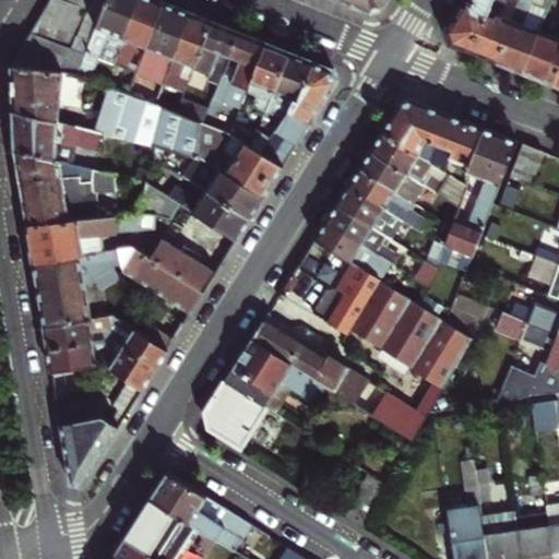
[(49,0),(45,9),(38,21),(75,34),(80,19),(87,0),(49,0)]
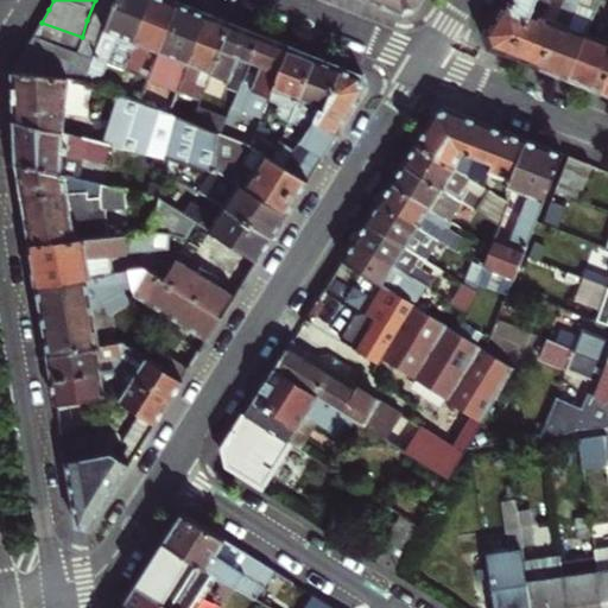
[(115,0),(106,29),(100,43),(86,80),(88,80),(99,84),(108,61),(124,67),(151,0),(115,0)]
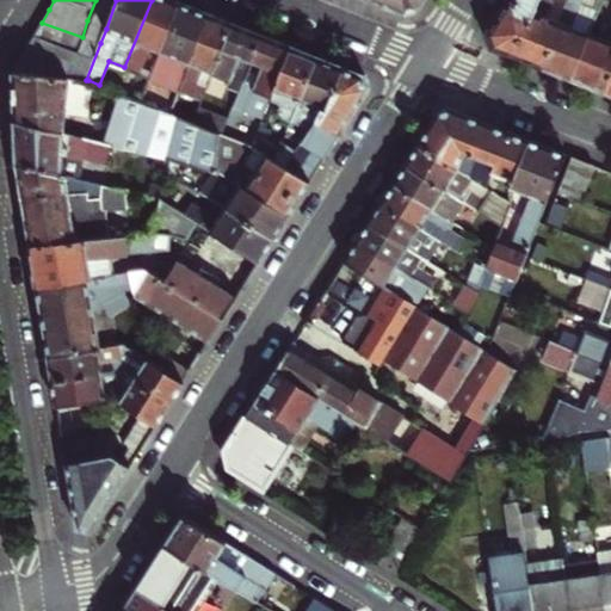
[(116,0),(96,0),(87,20),(106,29),(116,0)]
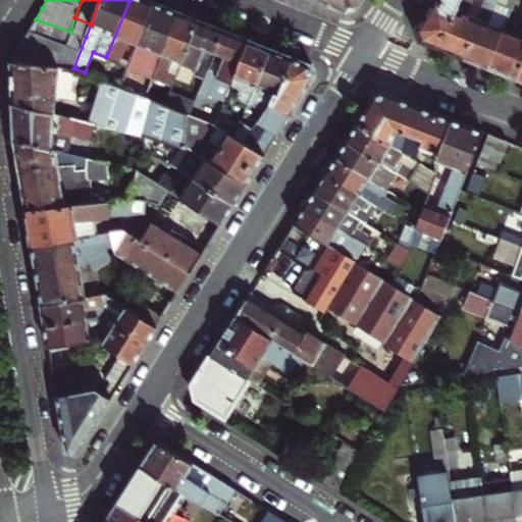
[(136,43),(153,2),(148,0),(129,0),(106,57),(117,62),(127,40),(136,43)]
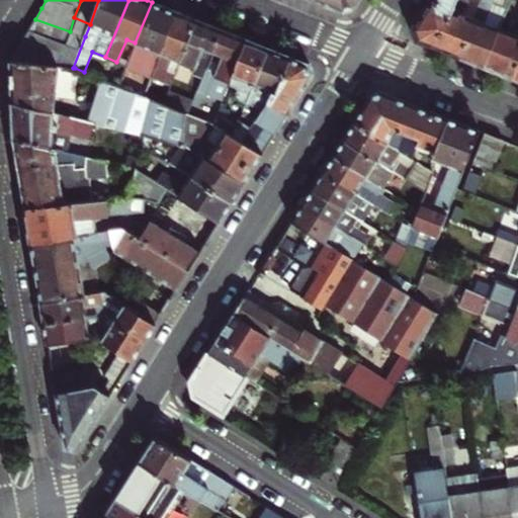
[(308,0),(344,13),(351,10),(354,9),(360,0),(308,0)]
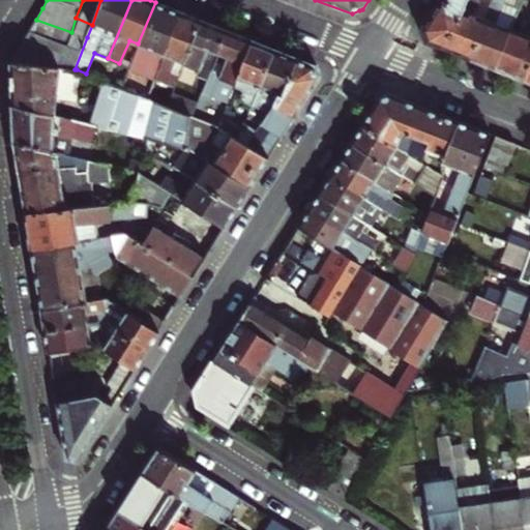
[(439,0),(421,28),(424,42),(470,60),(487,22),(474,15),(479,10),(484,0),(439,0)]
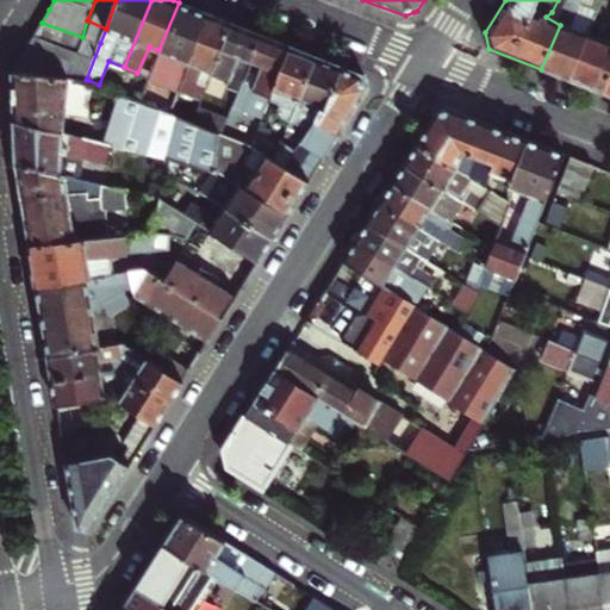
[(554,74),(567,80),(587,33),(597,11),(601,0),(571,0),(560,25),(541,69),(554,74)]
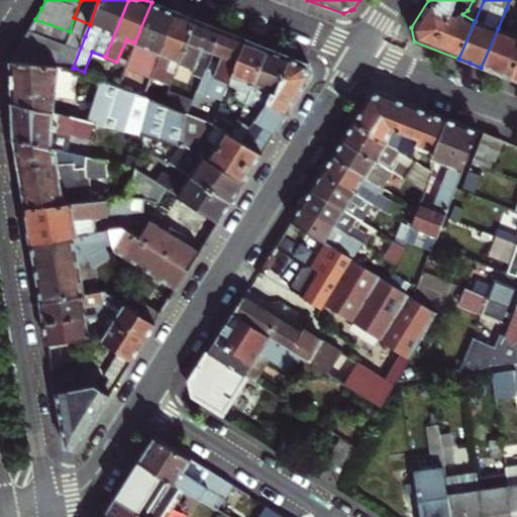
[(164,7),(151,2),(134,42),(125,66),(124,67),(149,77),(150,76),(177,12),(164,7)]
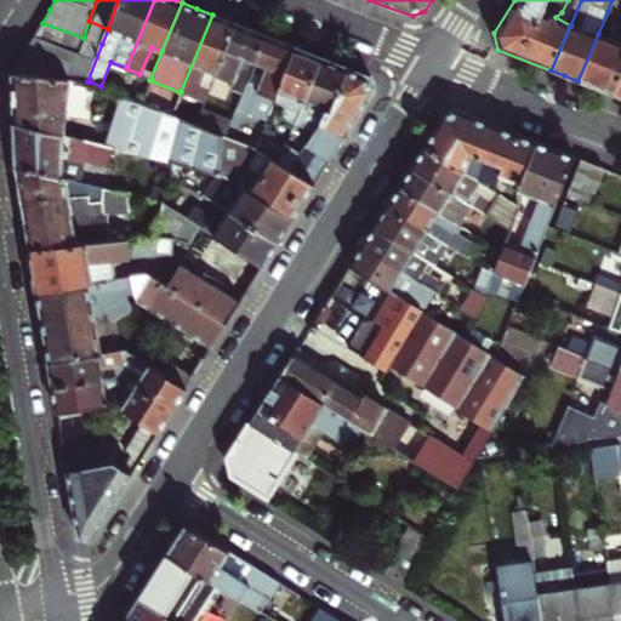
[(212,80),(217,68),(235,23),(222,18),(212,15),(181,91),(204,102),(212,80)]
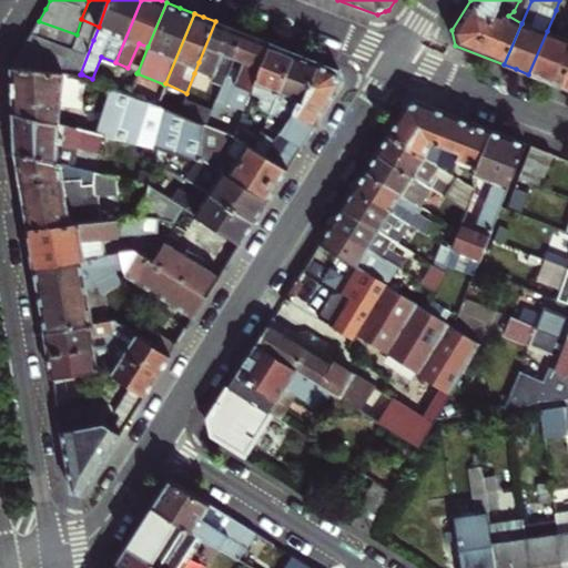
[(93,40),(77,34),(39,21),(31,32),(18,54),(11,66),(80,74),(93,40)]
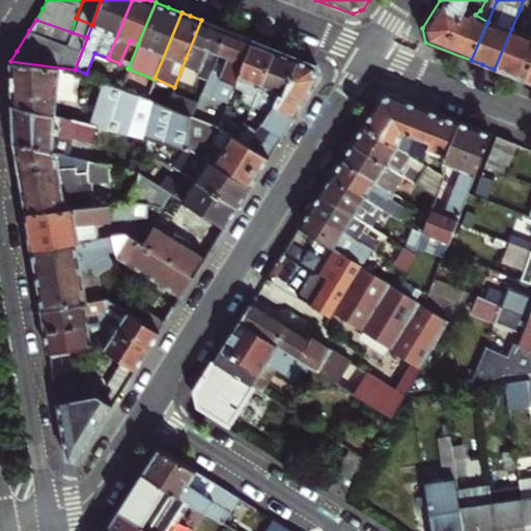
[(201,20),(186,58),(182,68),(207,79),(227,30),(215,25),(201,20)]
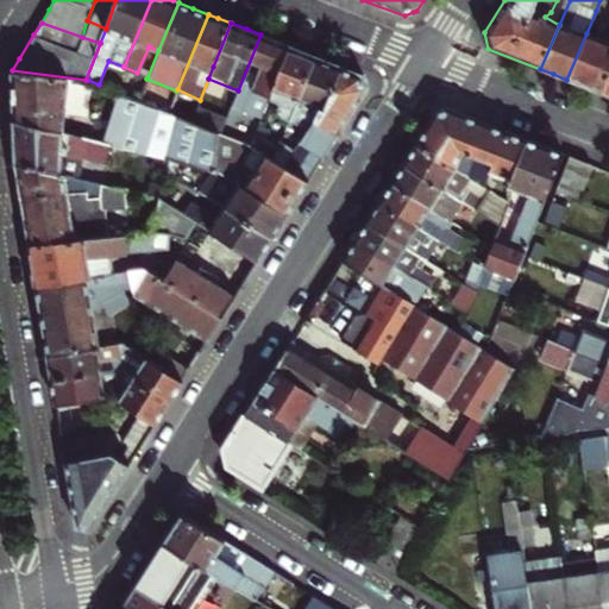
[(608,23),(602,41),(586,33),(566,80),(585,87),(598,92),(608,69),(608,23)]
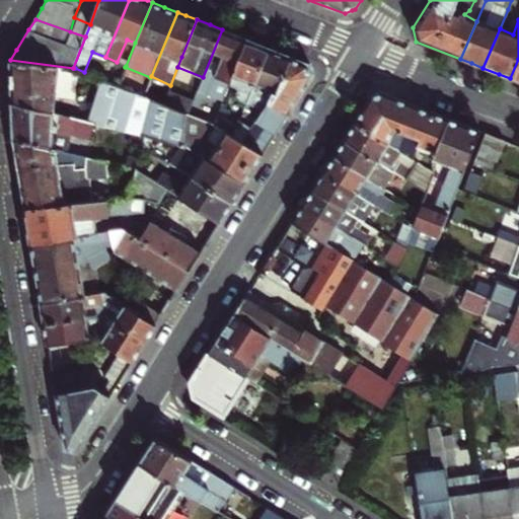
[(224,98),(229,85),(246,40),(233,34),(222,29),(203,77),(199,88),(224,98)]
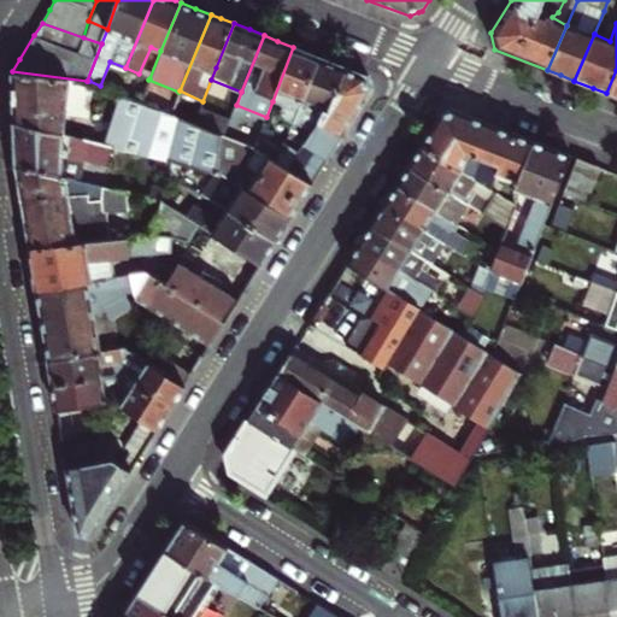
[(280,118),(294,123),(319,57),(307,52),(293,47),(272,101),(285,106),(280,118)]
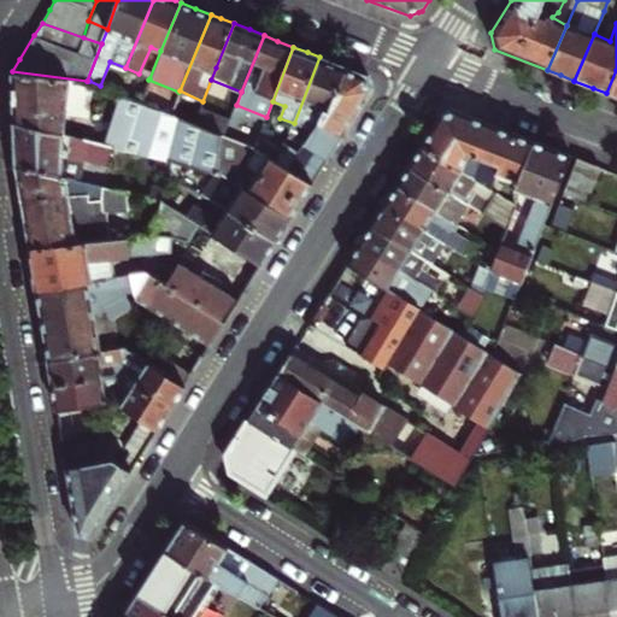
[(319,57),(294,123),(287,142),(285,147),(298,151),(306,136),(307,136),(324,110),(328,111),(346,68),(333,63),(319,57)]
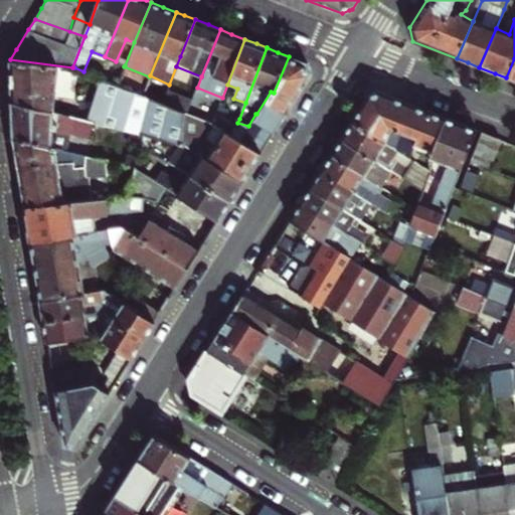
[(248,126),(237,123),(216,114),(216,115),(212,124),(261,154),(283,120),(311,74),(307,63),(289,56),(274,93),(271,92),(256,114),(255,114),(248,126)]
